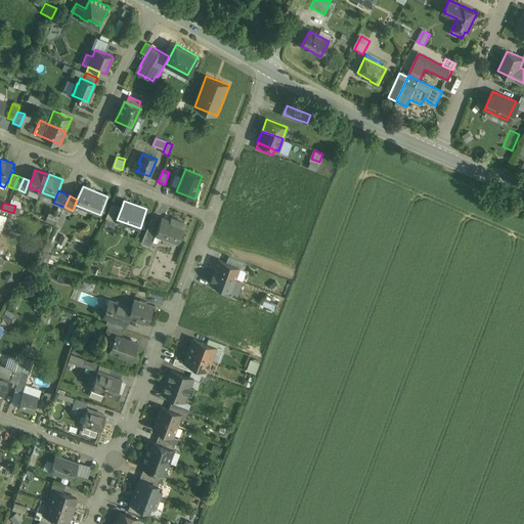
[(122,207),(113,204),(105,218),(118,222),(118,220),(117,220),(122,207)]
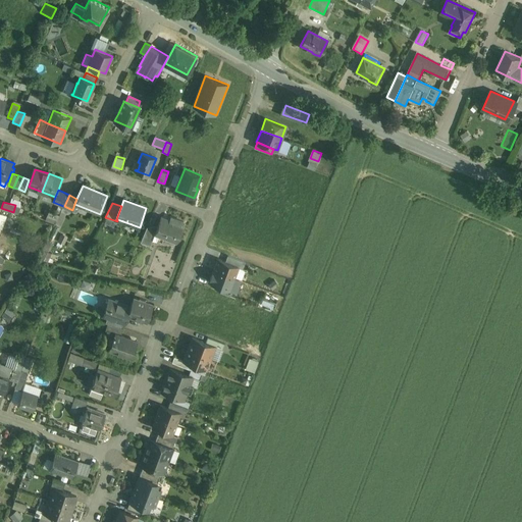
[(60,214),(49,210),(47,215),(57,219),(60,214)]
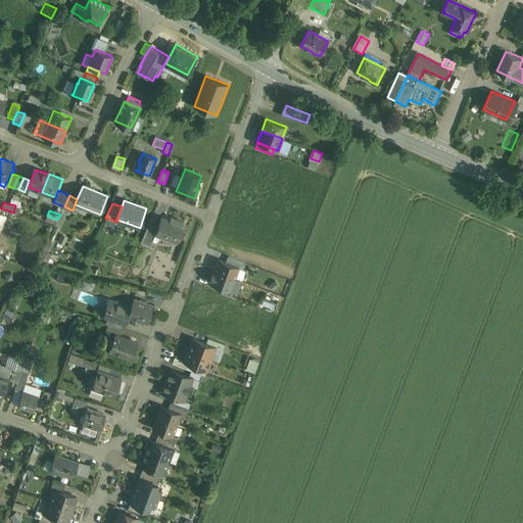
[(176,219),(175,222),(162,217),(156,230),(155,233),(177,242),(185,223),(176,219)]
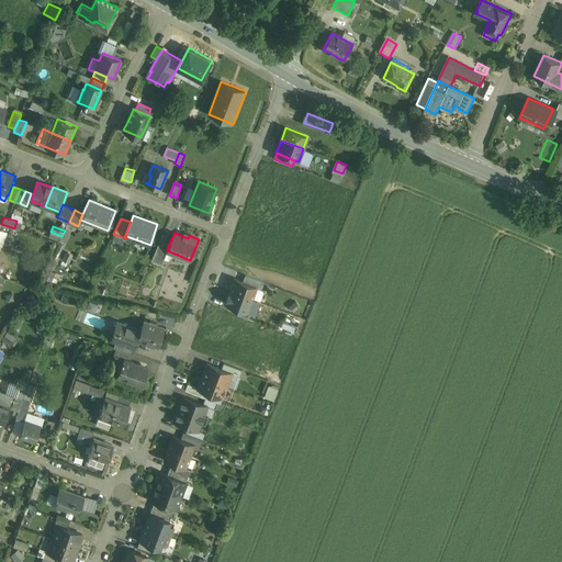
[(168,247),(158,244),(152,260),(161,263),(167,250),(168,247)]
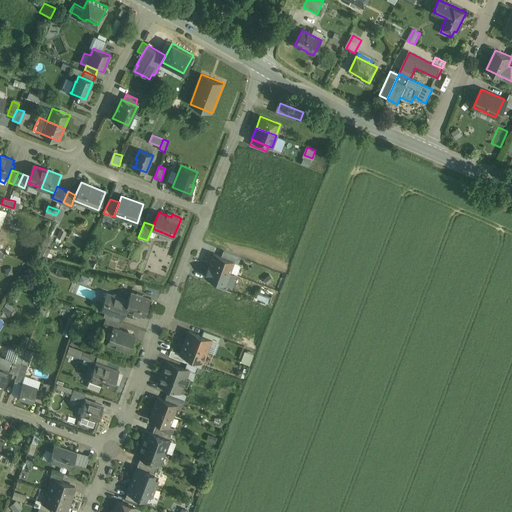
[(61,229),(58,236),(64,238),(67,232),(61,229)]
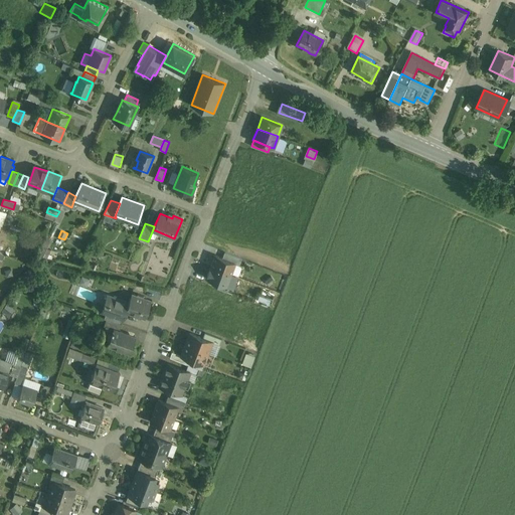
[(242,259),(224,251),(222,258),(236,263),(239,265),(242,259)]
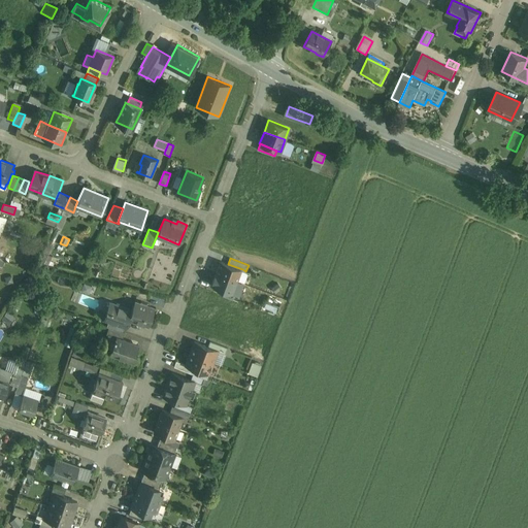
[(228,264),(221,261),(217,273),(237,281),(242,269),(228,264)]
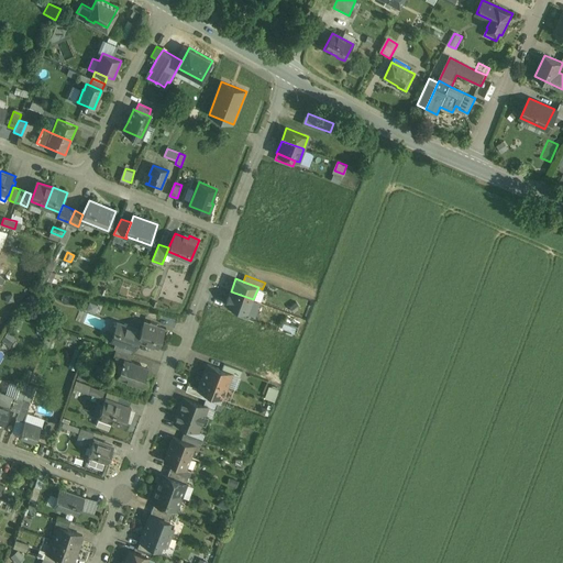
[(253,299),(231,291),(227,302),(249,311),(253,299)]
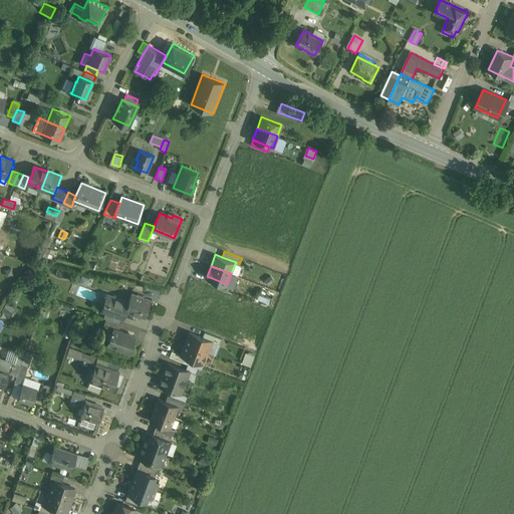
[(151,300),(132,293),(129,302),(132,303),(129,311),(145,317),(148,308),(151,300)]
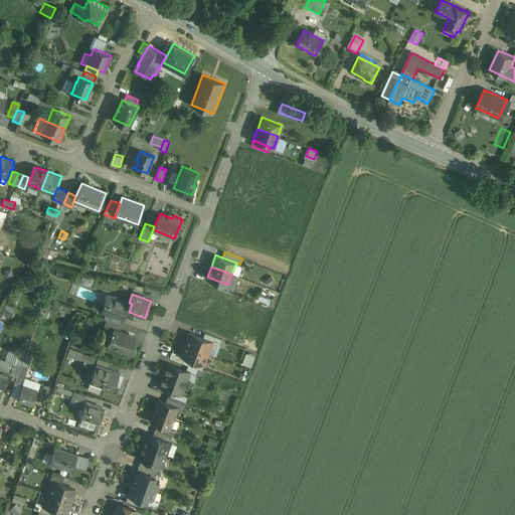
[(129,303),(111,296),(109,302),(105,304),(102,311),(106,313),(123,319),(126,311),(129,312),(132,304),(129,303)]
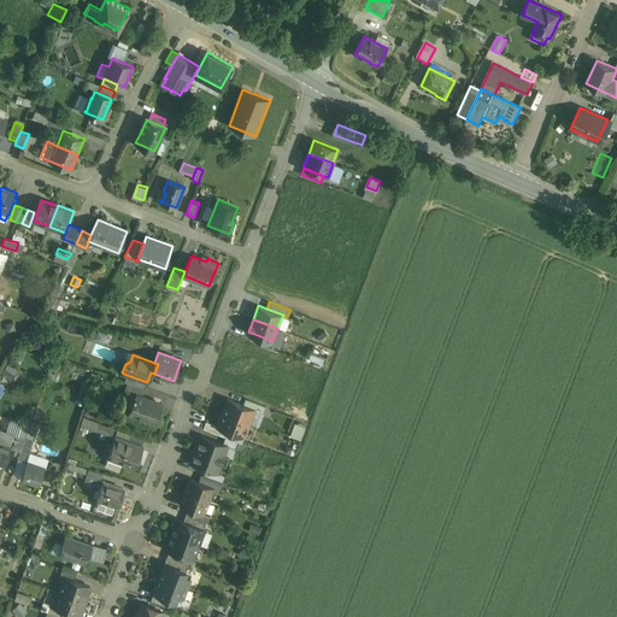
[(10,363),(4,372),(12,378),(18,369),(10,363)]
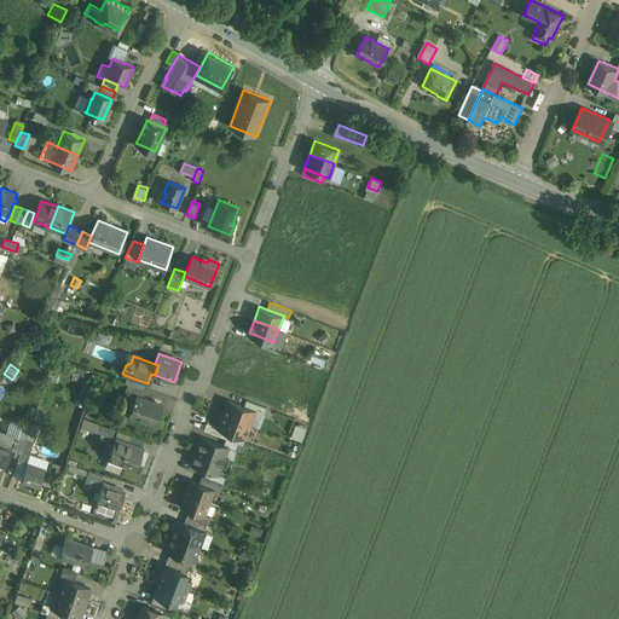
[(148,383),(127,376),(125,382),(128,383),(145,389),(148,383)]
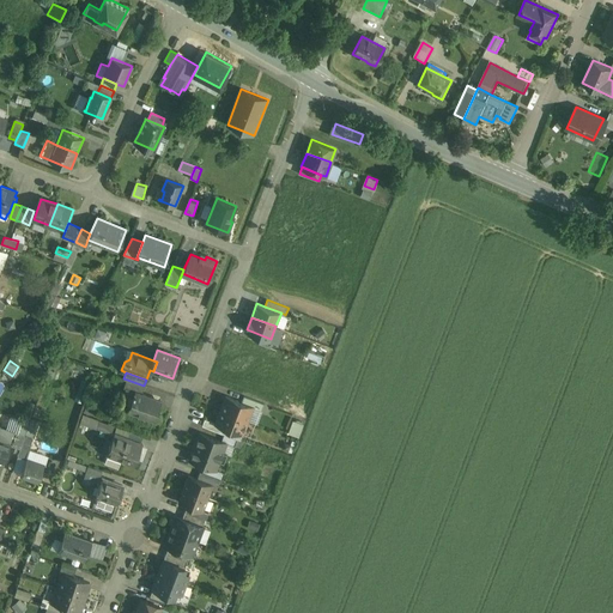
[(144,386),(127,380),(123,388),(135,392),(137,392),(143,394),(145,387),(144,386)]
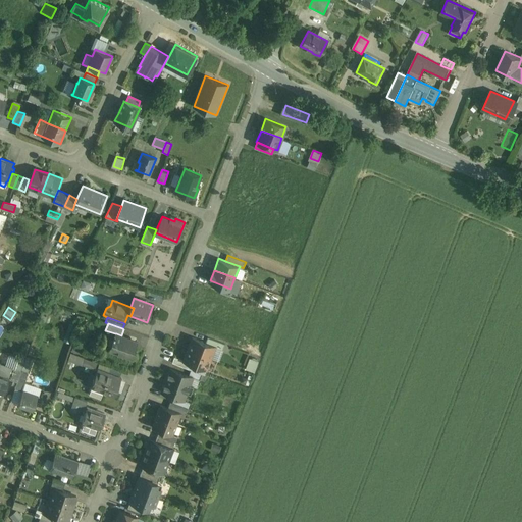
[(121,335),(116,333),(115,333),(115,334),(114,334),(114,336),(115,336),(110,350),(126,355),(133,357),(138,342),(121,335)]
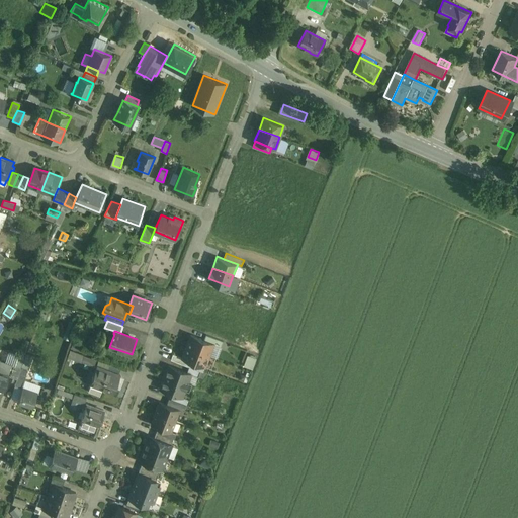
[(224,341),(206,334),(204,340),(213,344),(221,347),(224,341)]
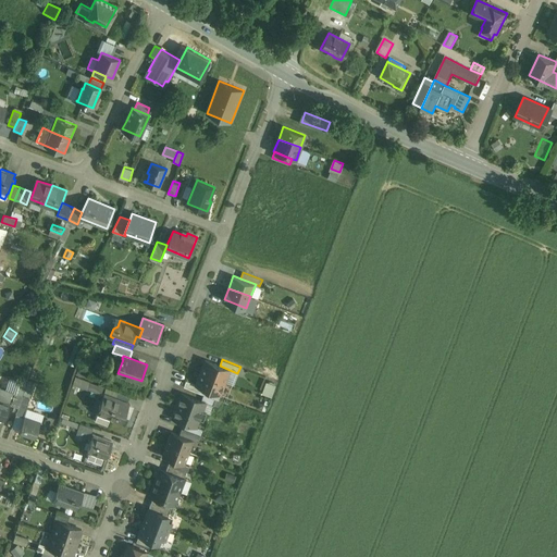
[(220,366),(206,360),(200,372),(225,382),(230,370),(220,366)]
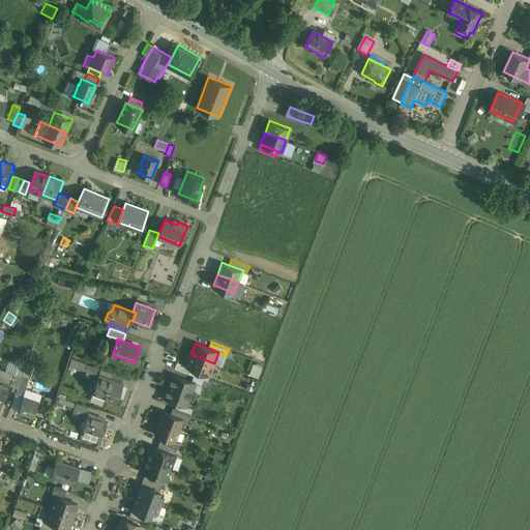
[(214,363),(190,354),(186,365),(195,369),(193,375),(194,376),(205,380),(207,381),(209,375),(210,375),(214,363)]
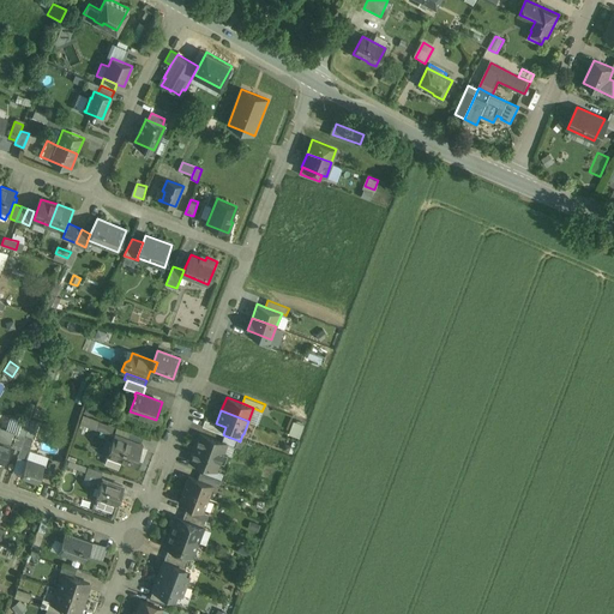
[(216,423),(205,419),(203,426),(223,434),(226,427),(216,423)]
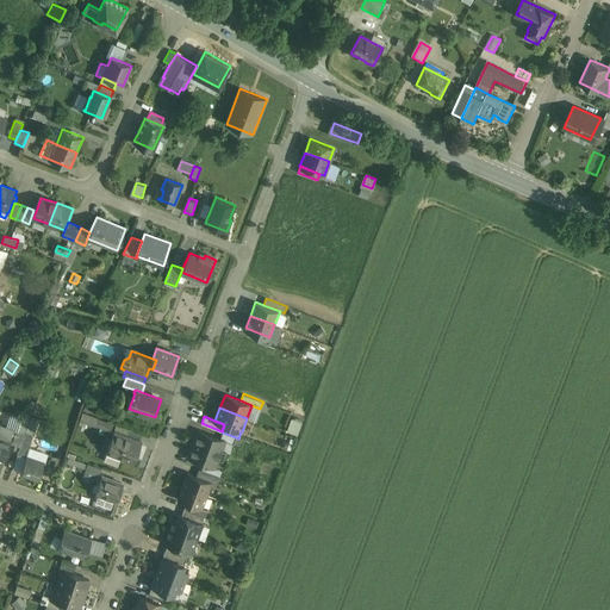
[(113,423),(99,418),(97,427),(111,431),(113,423)]
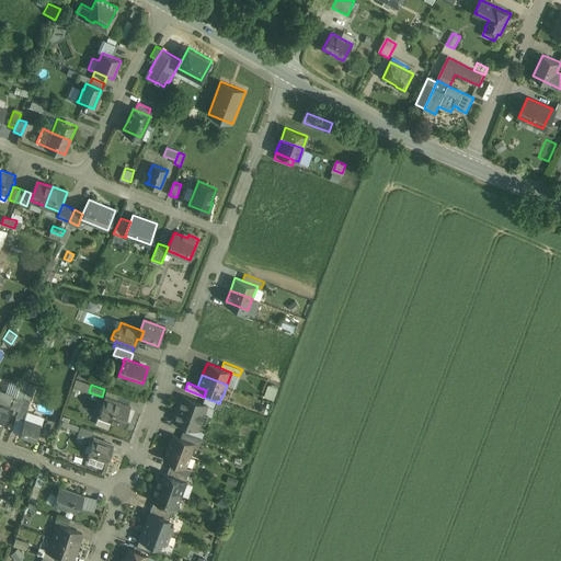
[(276,389),(270,386),(266,397),(272,399),(276,389)]
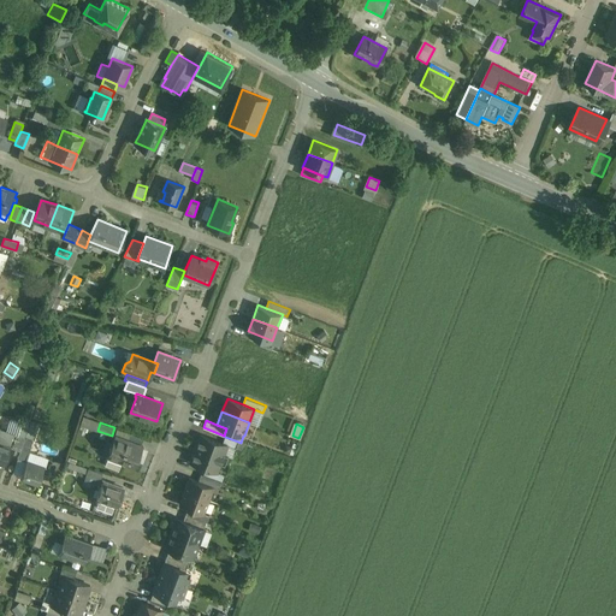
[(93,436),(94,426),(81,425),(80,433),(93,436)]
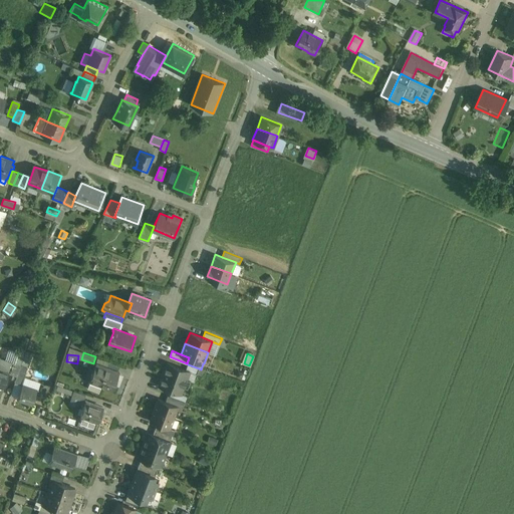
[(14,362),(10,373),(17,375),(18,370),(20,365),(14,362)]
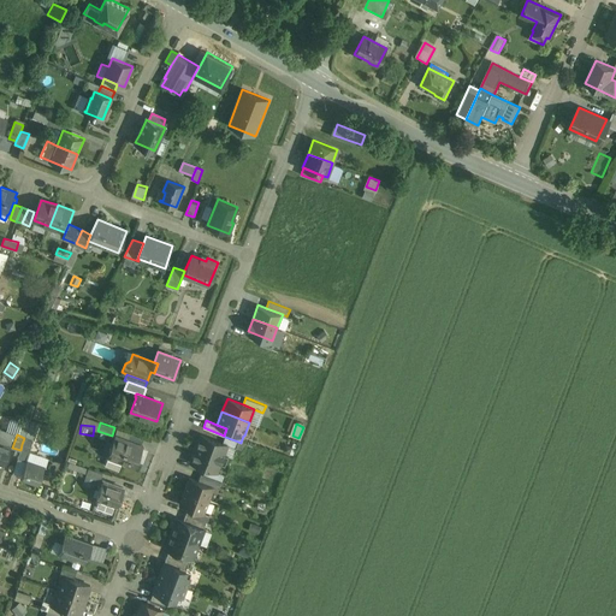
[(223,443),(201,434),(190,462),(206,467),(217,472),(218,472),(227,445),(223,443)]
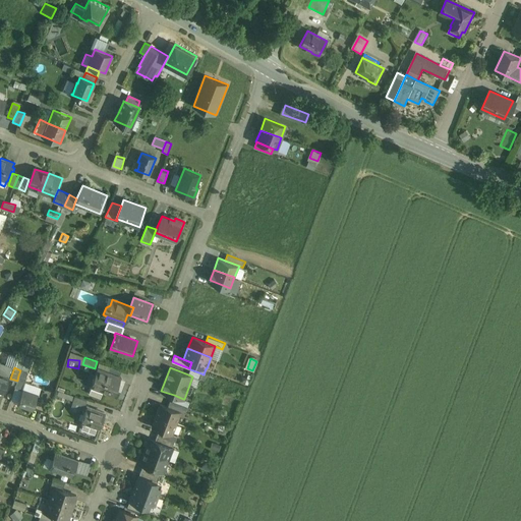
[(121,378),(98,368),(91,386),(92,387),(90,394),(101,398),(104,391),(115,395),(121,378)]
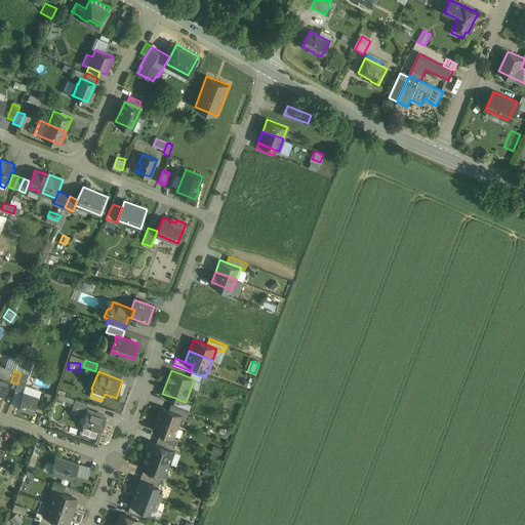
[(203,376),(192,372),(190,377),(194,379),(201,382),(203,376)]
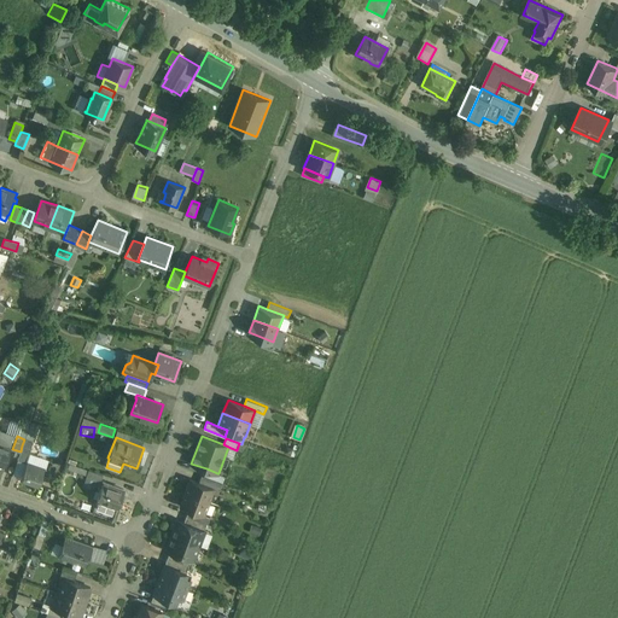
[(10,448),(0,443),(0,460),(3,462),(1,465),(3,466),(7,453),(9,453),(10,448)]
